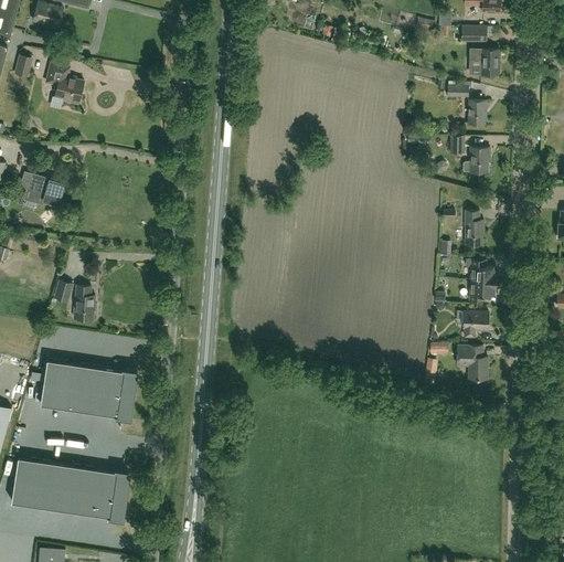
[(0,34),(9,39),(19,0),(0,0),(0,34)]
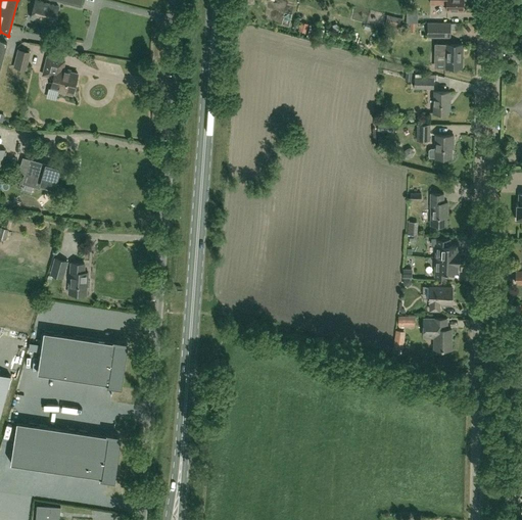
[(82,0),(46,0),(50,1),(54,2),(80,9),(82,0)]
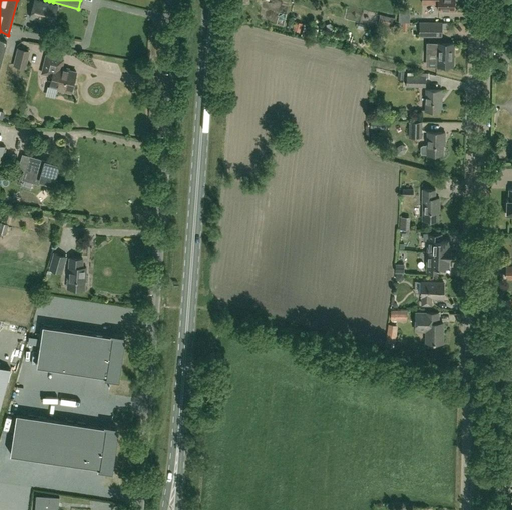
[(453,0),(421,0),(421,6),(437,7),(437,12),(453,13),(453,0)]
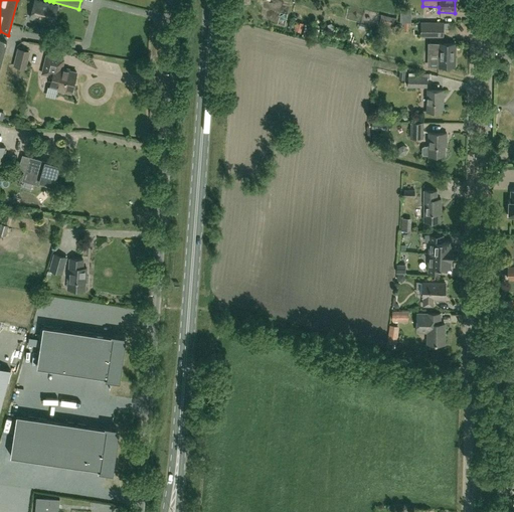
[(52,7),(47,6),(33,3),(29,19),(29,20),(52,26),(57,9),(52,7)]
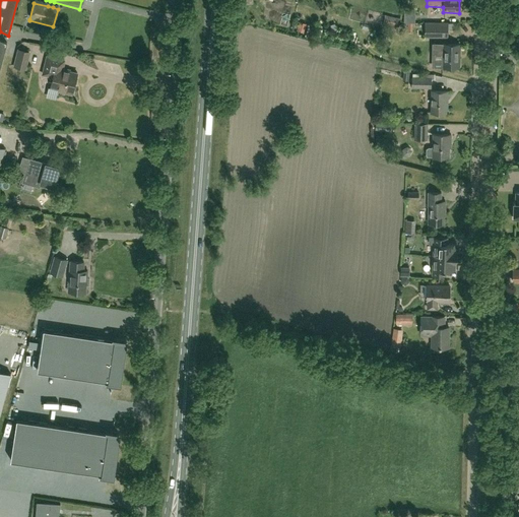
[(447,25),(425,25),(424,40),(447,40),(447,33),(447,25)]
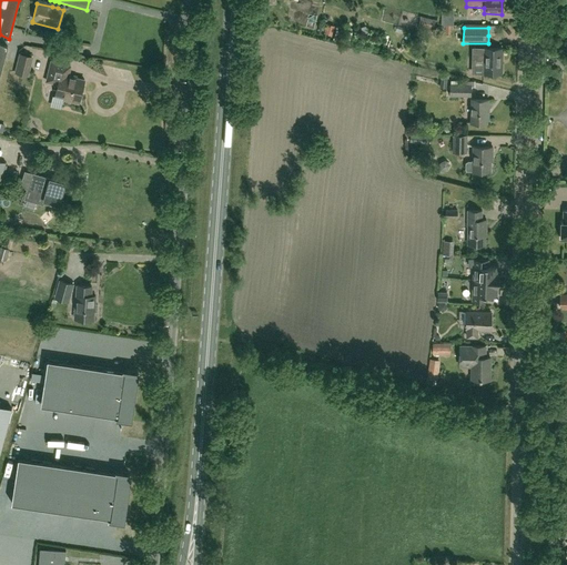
[(483,77),(500,77),(500,51),(483,51),(483,77)]
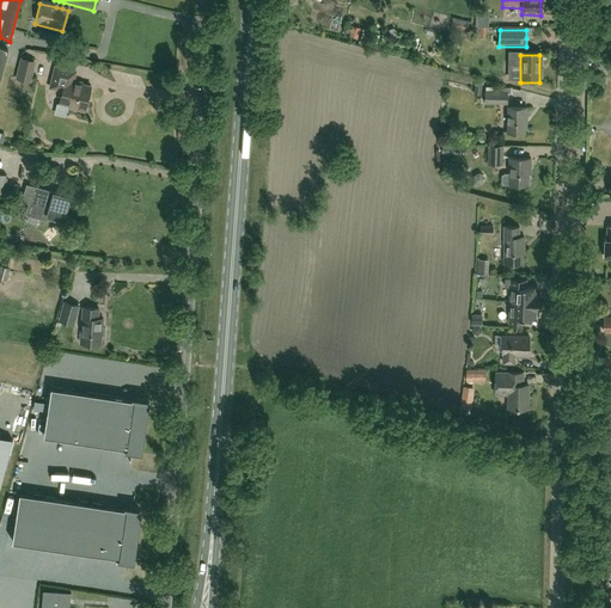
[(28,83),(32,62),(20,60),(16,79),(28,83)]
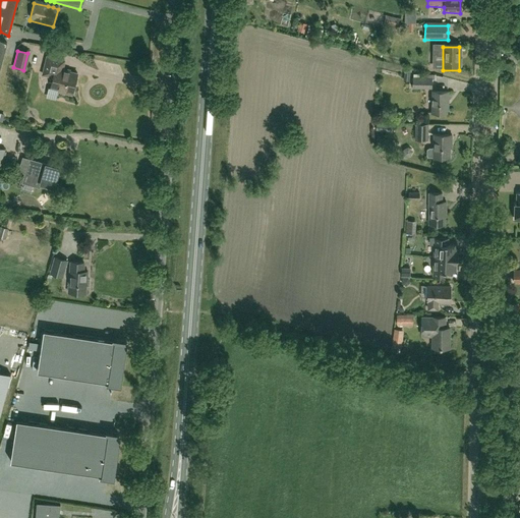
[(57,92),(57,93),(71,96),(76,74),(67,72),(67,73),(60,71),(62,62),(63,62),(46,57),(42,76),(52,79),(50,91),(57,92)]
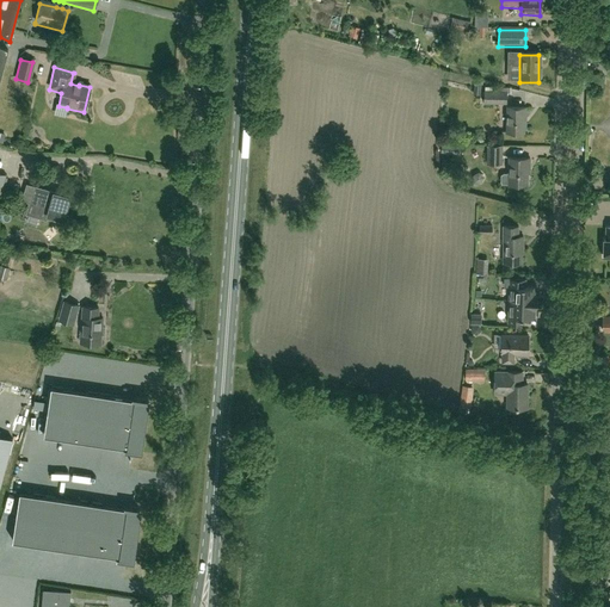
[(484,93),(484,105),(505,106),(505,94),(484,93)]
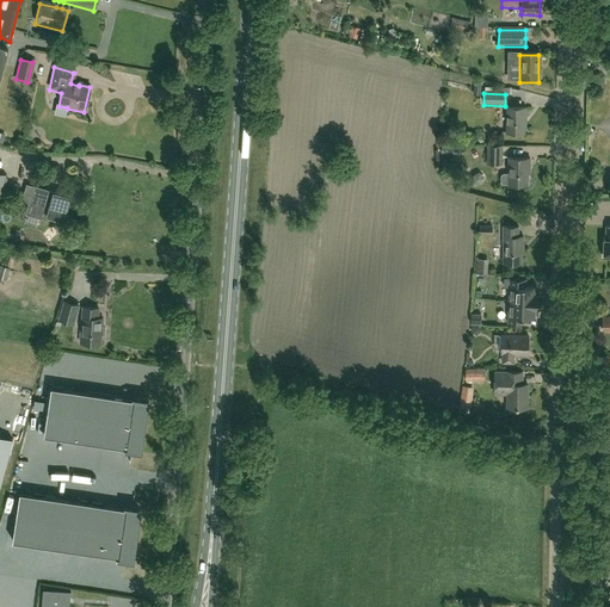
[(505,110),(505,135),(523,135),(523,119),(524,119),(525,110),(505,110)]
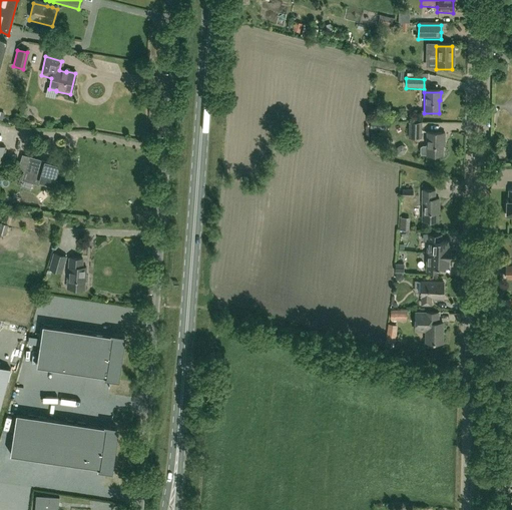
[(369,131),(385,133),(386,123),(370,121),(369,131)]
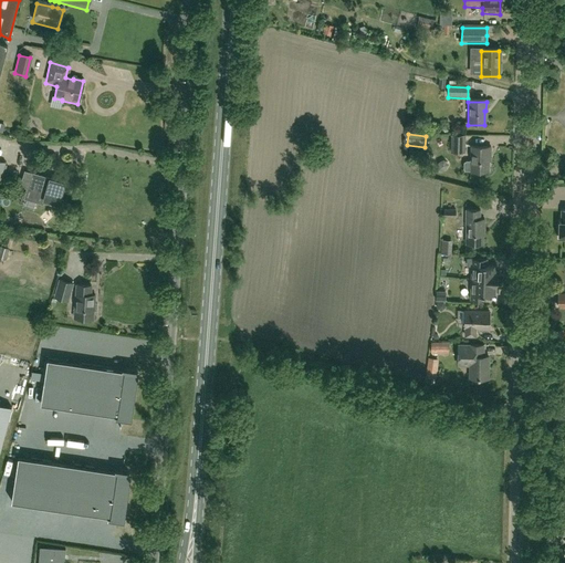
[(450,154),(463,155),(463,137),(450,137),(450,154)]
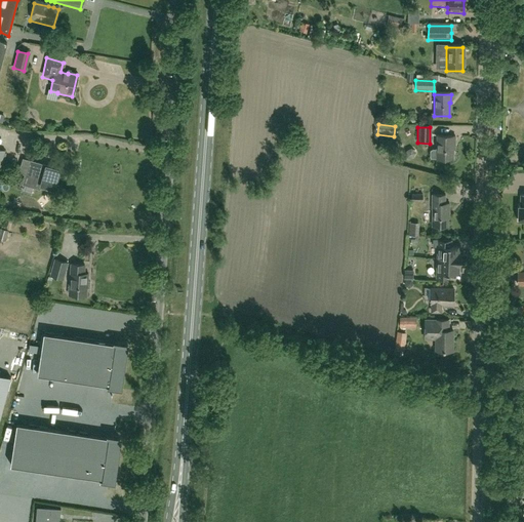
[(430,160),(452,161),(452,148),(453,148),(454,138),(436,137),(436,152),(432,152),(430,153),(430,160)]
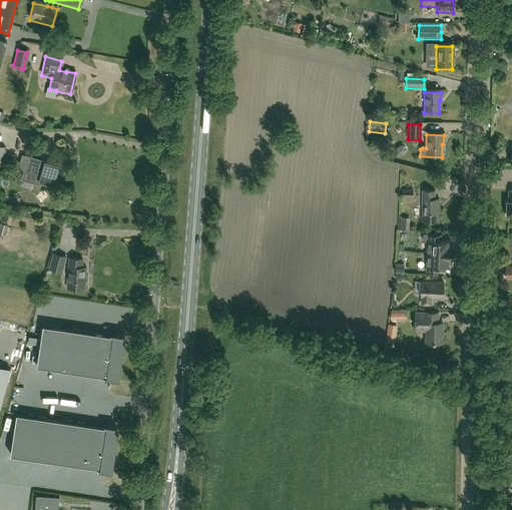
[(23,181),(38,185),(39,183),(52,186),(57,167),(36,161),(36,162),(28,160),(23,181)]
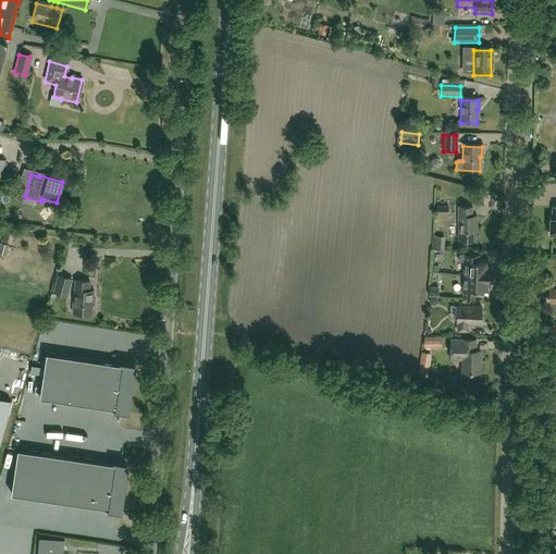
[(457,224),(458,224),(457,243),(473,243),(474,229),(476,229),(476,219),(471,218),(471,209),(457,209),(457,224)]
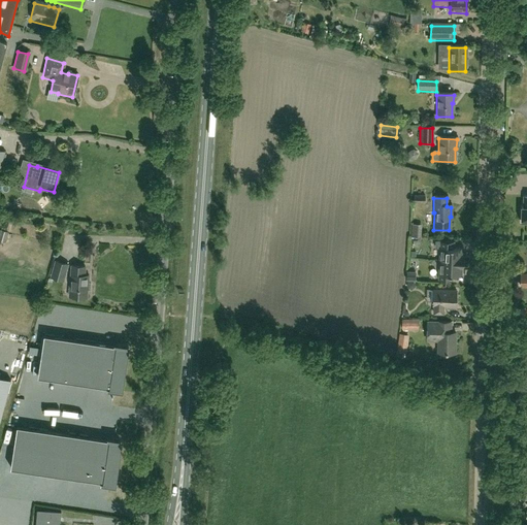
[(433,251),(439,251),(438,262),(462,263),(463,256),(462,256),(462,250),(453,250),(453,243),(434,242),(433,251)]
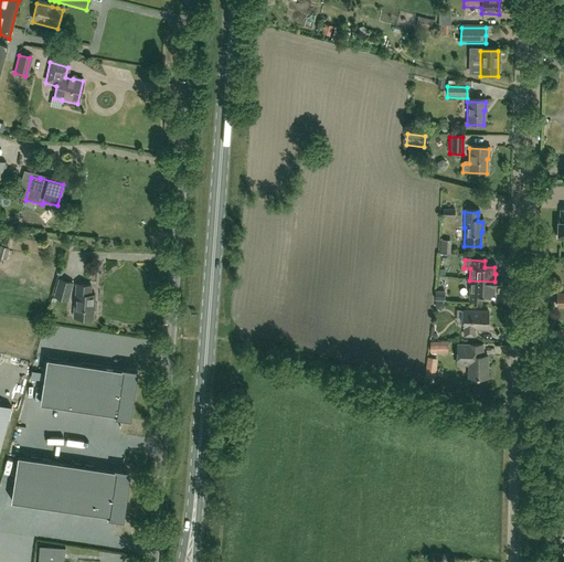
[(495,282),(469,281),(468,301),(482,303),(483,296),(493,296),(493,290),(495,290),(495,282)]
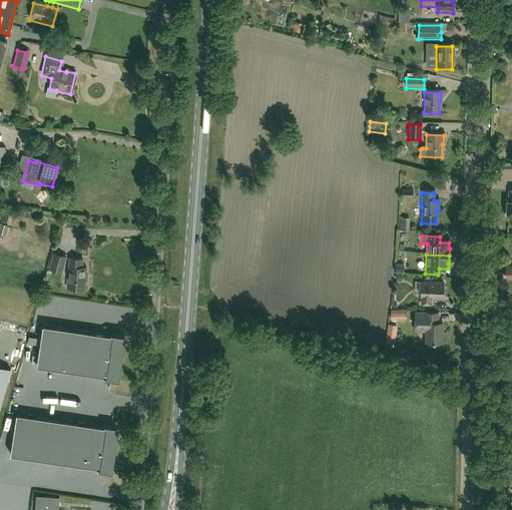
[(60,275),(64,259),(53,256),(49,271),(60,275)]
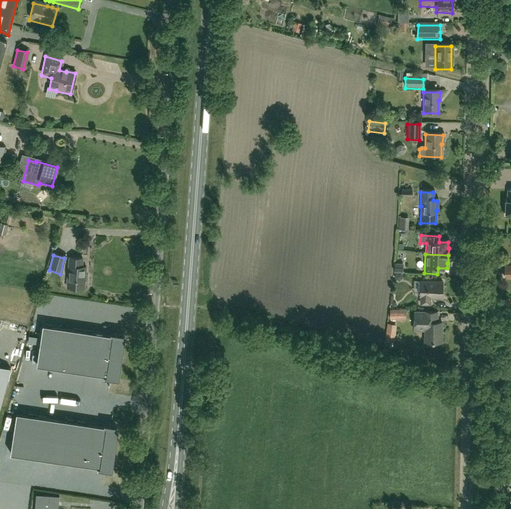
[(68,260),(66,290),(69,290),(71,292),(75,292),(77,290),(83,291),(84,283),(86,283),(87,278),(84,278),(85,269),(81,269),(81,261),(68,260)]
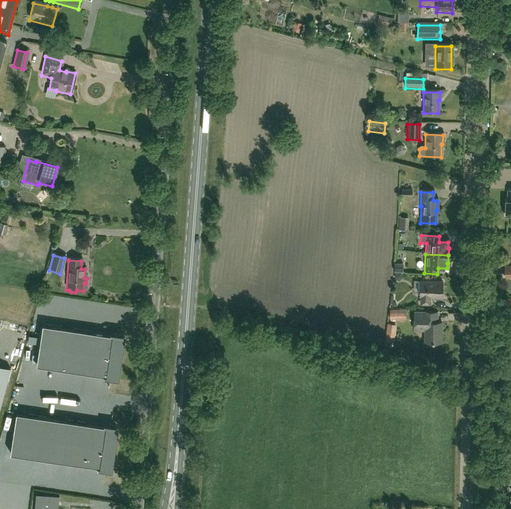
[(402,275),(402,266),(393,265),(393,274),(402,275)]
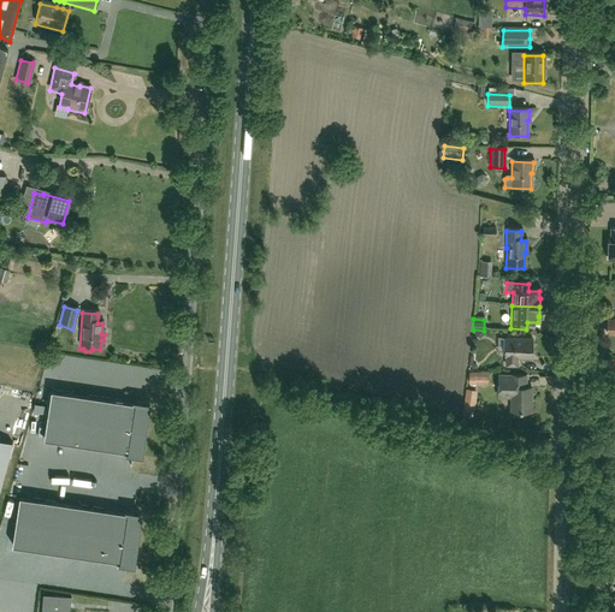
[(532,342),(506,340),(506,360),(506,368),(518,369),(518,360),(532,360),(532,342)]
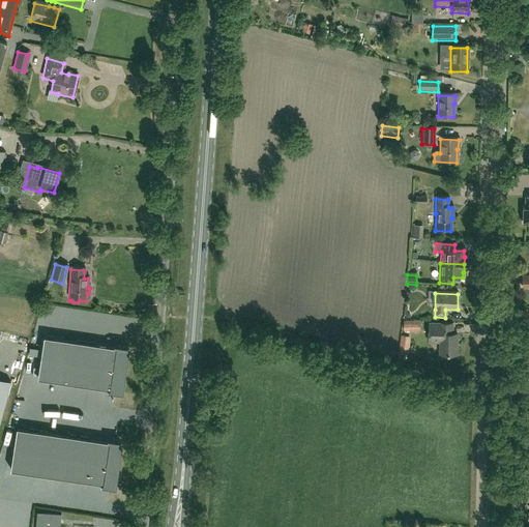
[(439,356),(456,356),(456,335),(451,335),(451,325),(438,325),(438,326),(428,325),(428,344),(439,344),(439,356)]
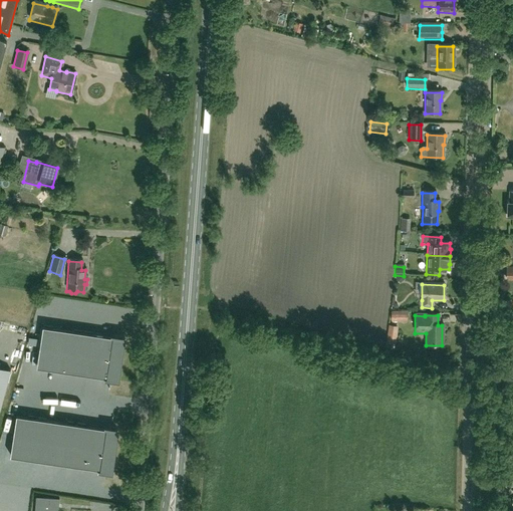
[(398,328),(388,327),(385,345),(395,346),(398,328)]
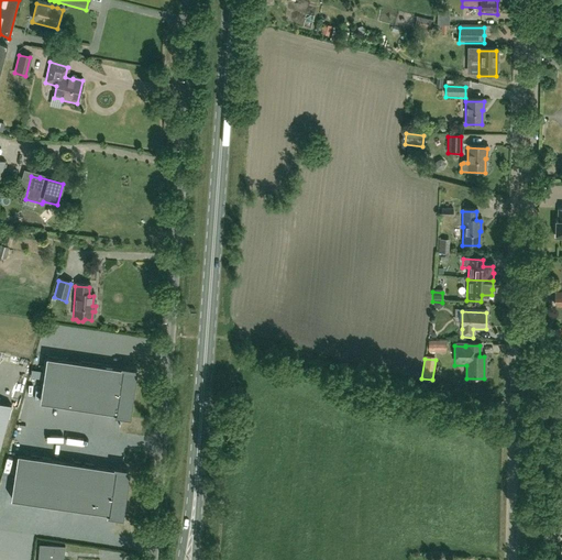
[(46,360),(40,405),(128,418),(134,373),(46,360)]
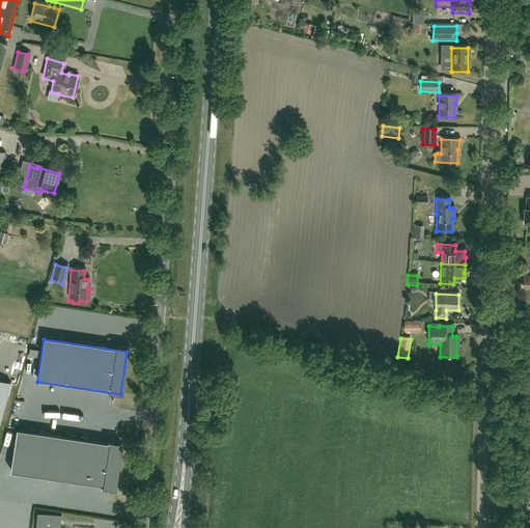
[(0,421),(10,385),(0,381),(0,421)]
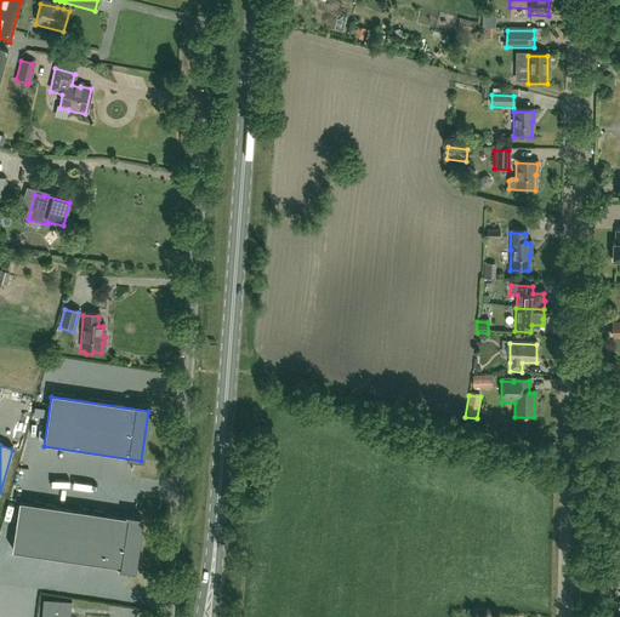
[(64,457),(64,483),(84,484),(84,457),(64,457)]
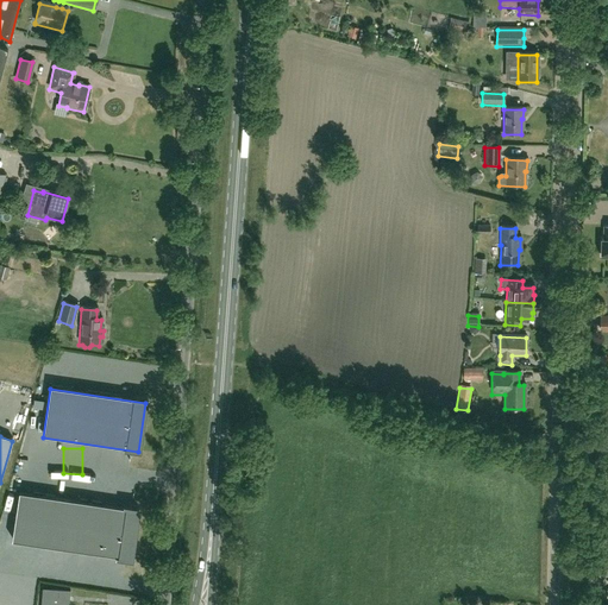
[(19,493),(11,542),(131,560),(138,511),(19,493)]
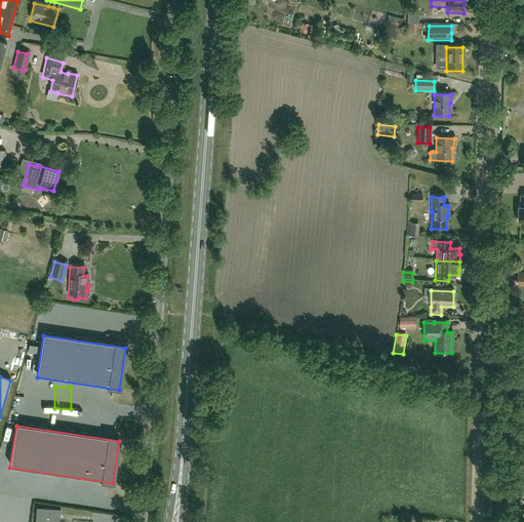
[(523,481),(509,481),(509,497),(523,496),(523,481)]
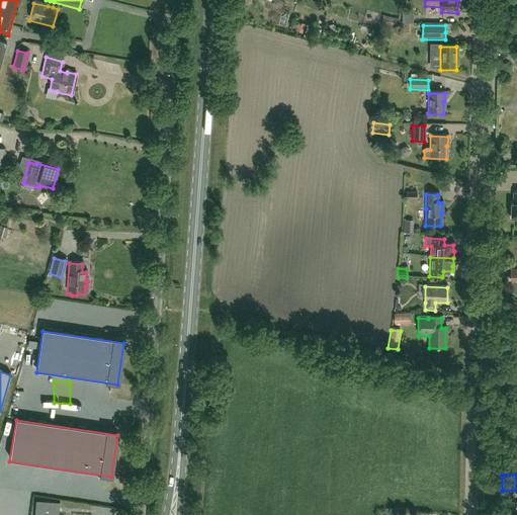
[(58,514),(59,505),(35,503),(33,514),(58,514)]
